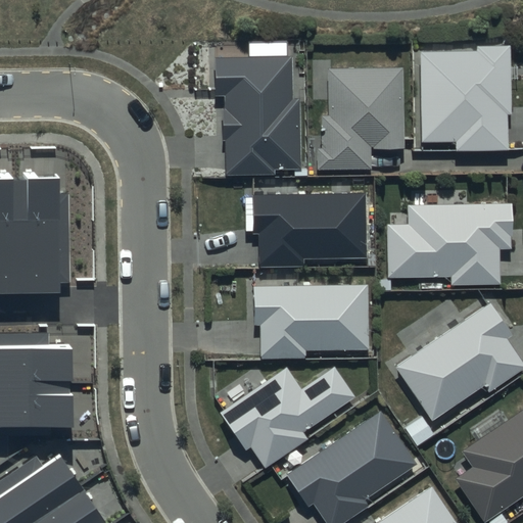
[(512,44),(476,45),(476,51),(422,52),(423,142),(457,141),(457,151),(509,150),(509,114),(513,114),(512,44)]
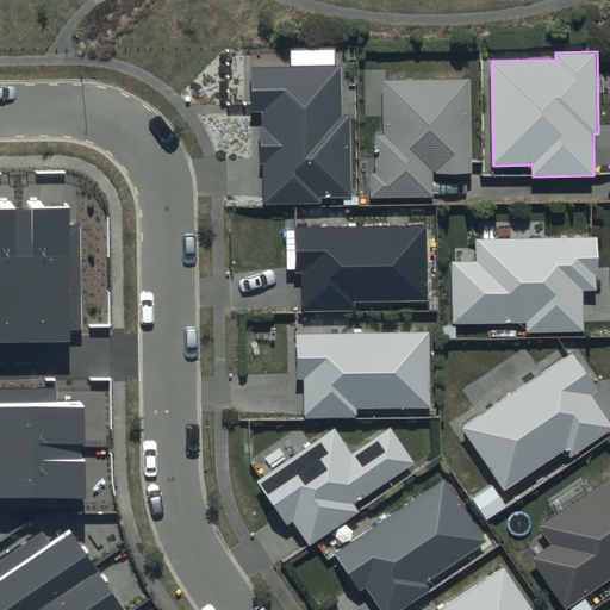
[(341,67),(253,68),(253,112),(262,112),(263,205),(322,205),(322,198),(350,198),(350,116),(341,116),(341,67)]
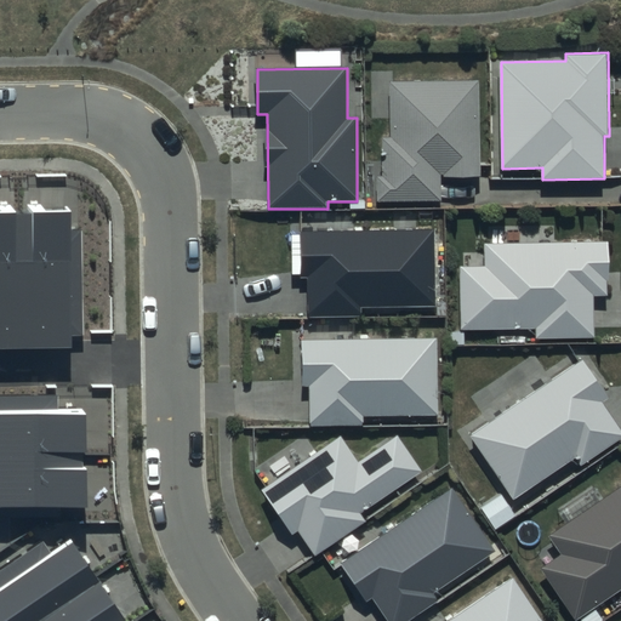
[(480,81),(389,81),(391,137),(382,137),(383,176),(376,176),(376,201),(440,201),(440,175),(480,175),(480,81)]
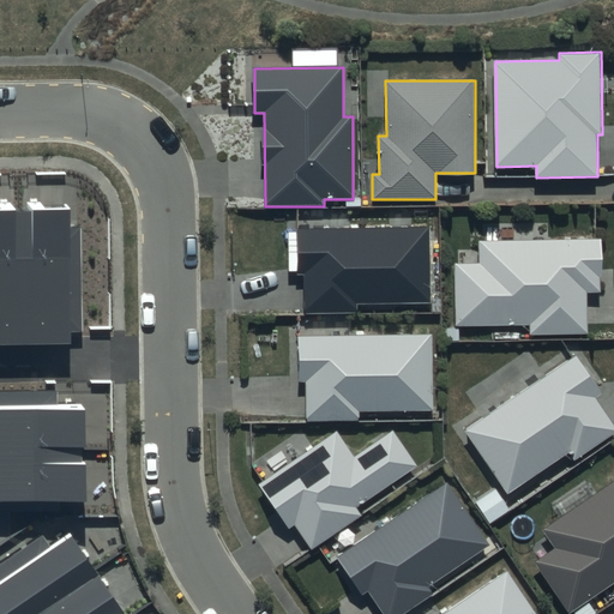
[(70,226),(70,206),(0,206),(0,337),(71,336),(71,326),(83,326),(82,226),(70,226)]
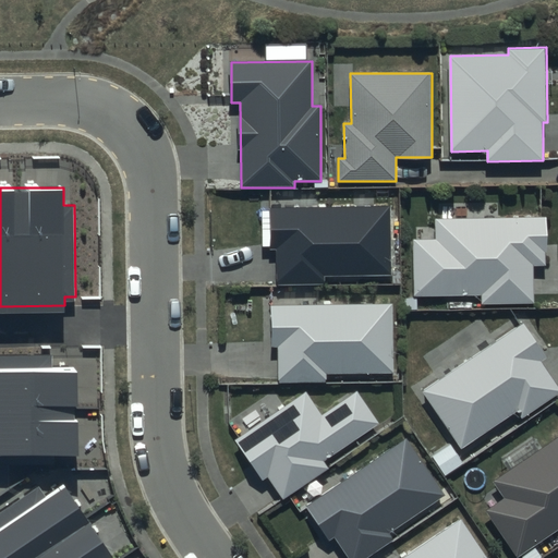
[(392,207),(270,208),(270,251),(277,251),(277,284),(326,284),(326,276),(392,276),(392,207)]
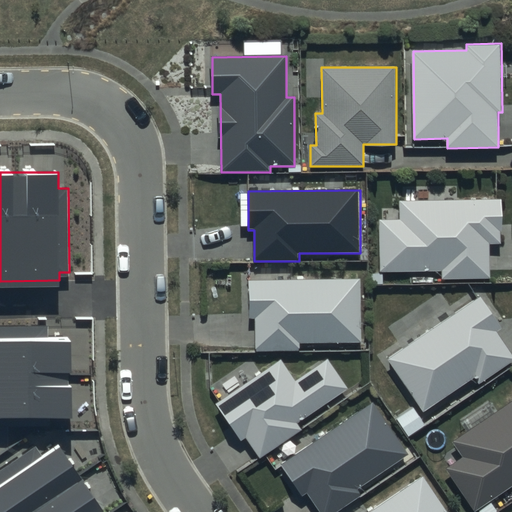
[(502,199),(399,201),(400,220),(380,221),(381,271),(441,270),(441,279),(491,278),(490,245),(503,245),(502,199)]
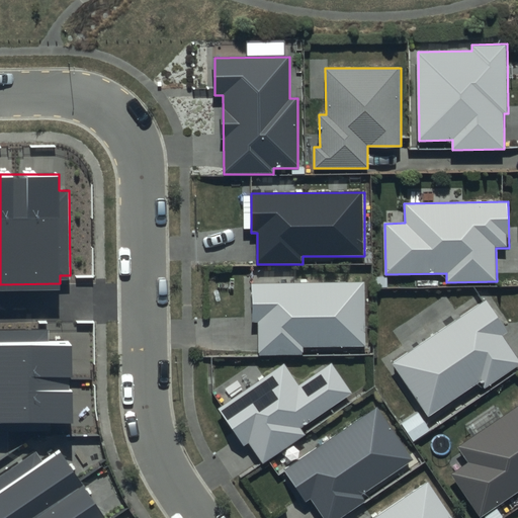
[(364,283),(251,284),(252,324),(258,324),(258,356),(304,355),(304,347),(365,347),(364,283)]
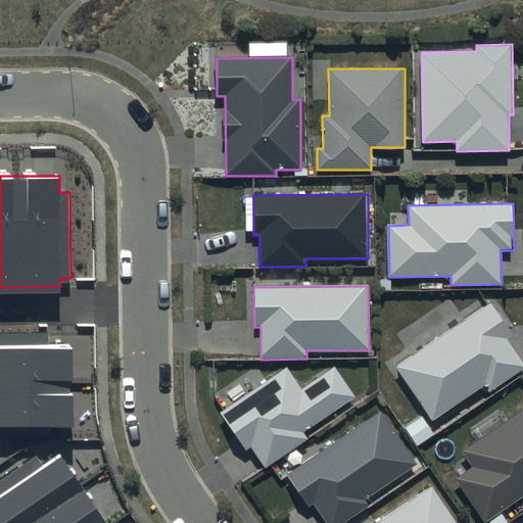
[(489,303),(394,367),(432,422),(485,386),(489,392),(522,370),(522,363),(507,339),(511,336),(489,303)]
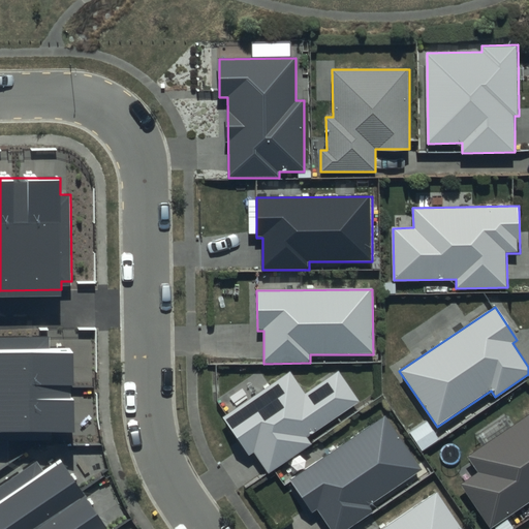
[(0,431),(71,430),(70,347),(48,348),(48,337),(0,337),(0,431)]
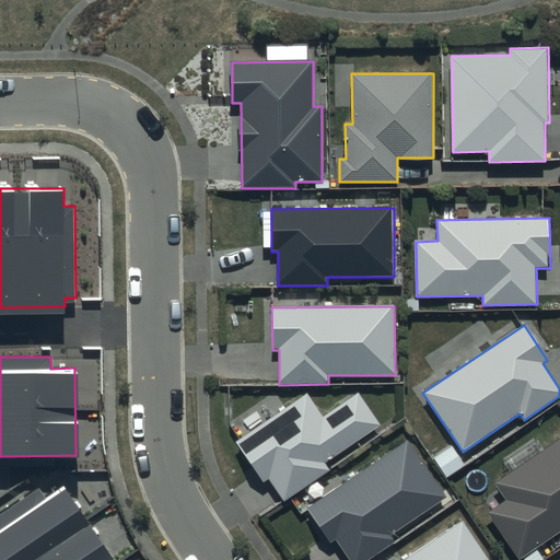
[(307,393),(235,442),(264,482),(268,480),(283,501),(329,469),(326,464),(382,424),(359,392),(324,416),(307,393)]
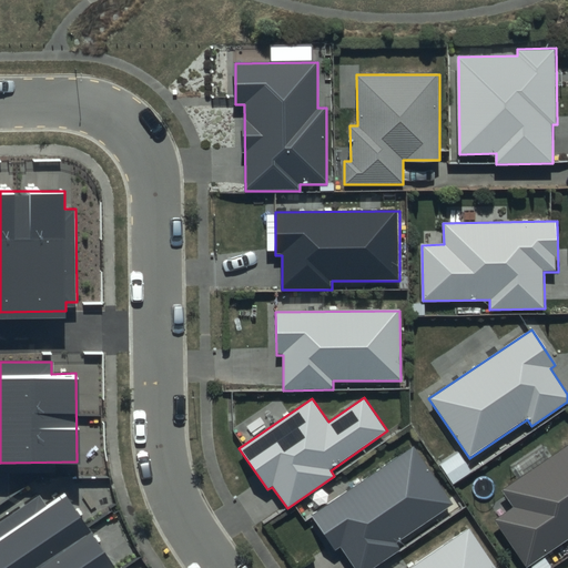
[(567,444),(501,490),(514,508),(496,520),(527,567),(567,538),(567,444)]
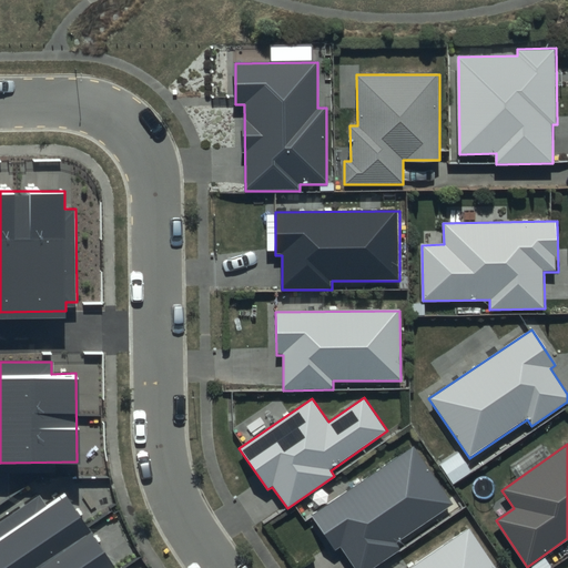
[(413,445),(311,515),(335,550),(340,547),(354,567),(372,567),(401,549),(396,543),(453,504),(413,445)]
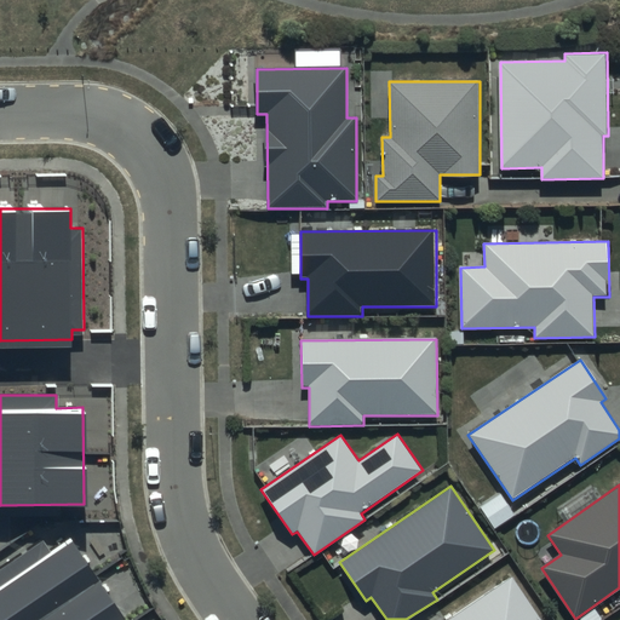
[(126,619),(127,619),(72,539),(51,552),(44,540),(0,569),(0,619),(126,619)]
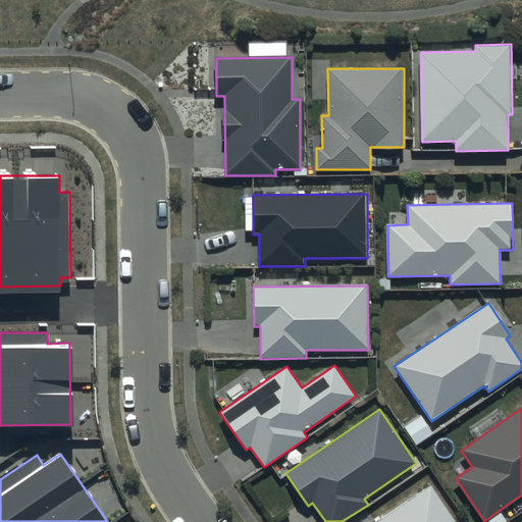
[(456,521),(430,484),(375,521),(456,521)]
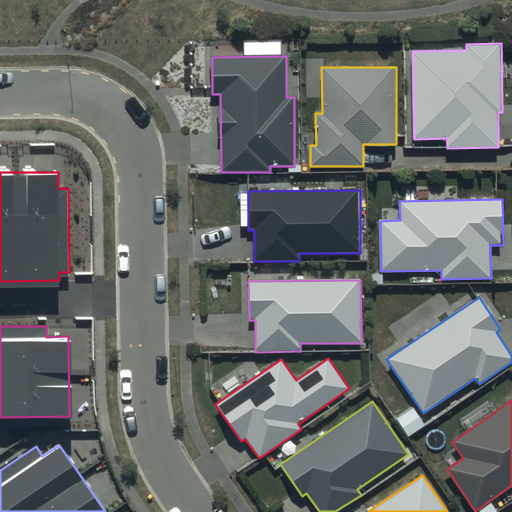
All buildings are outlined.
